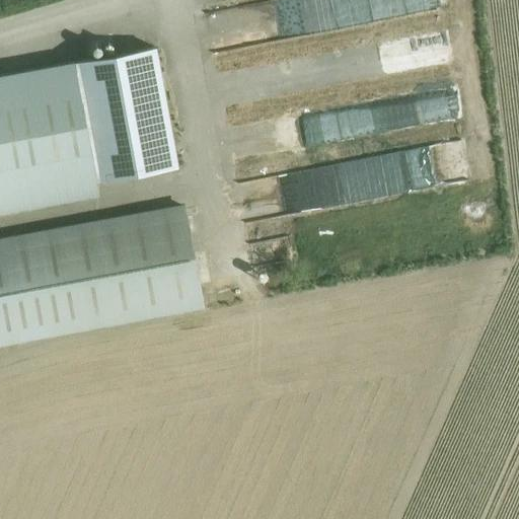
[(325,28),(442,9),(441,0),(305,0),(310,25),(288,29),(284,6),(252,11),(255,33),(270,31),(271,39),(325,29),(325,28)]
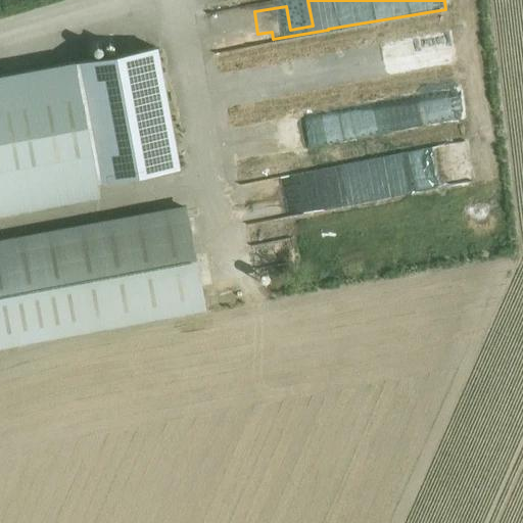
[(81,61),(0,75),(0,200),(181,169),(159,47),(81,61)]
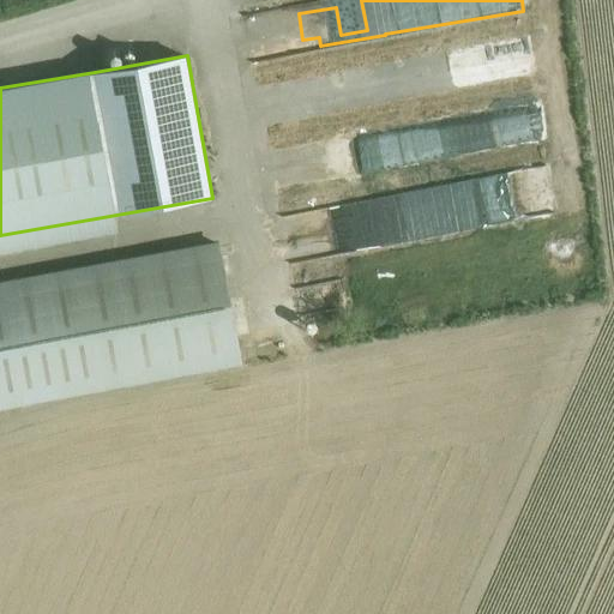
[(540,96),(491,115),(505,151),(553,132),(540,96)]
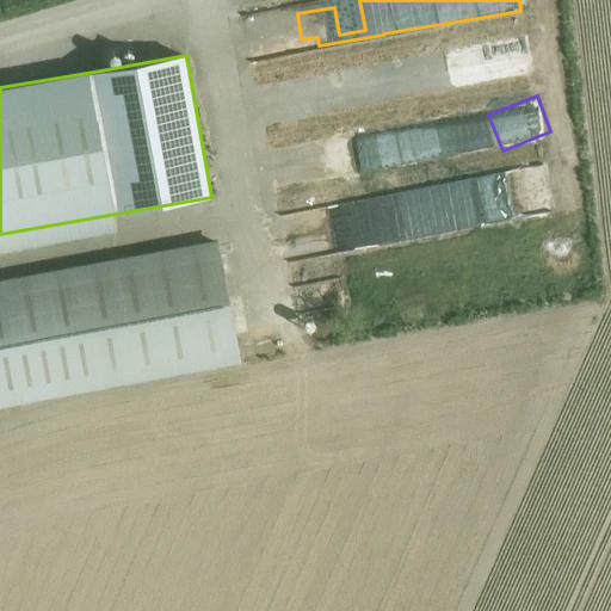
[(544,166),(389,190),(390,199),(363,203),(369,244),(551,215),(544,166)]
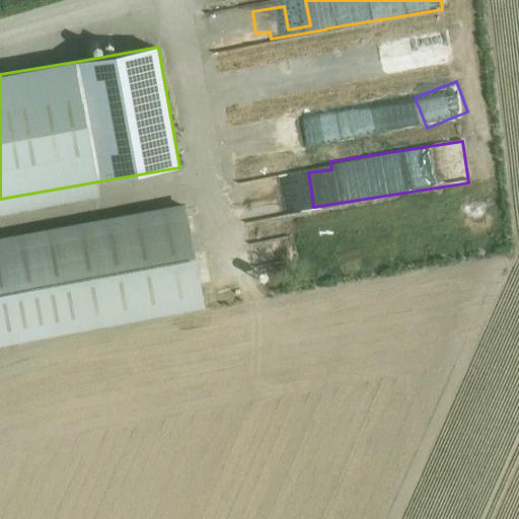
[(251,190),(252,214),(269,214),(268,190),(251,190)]
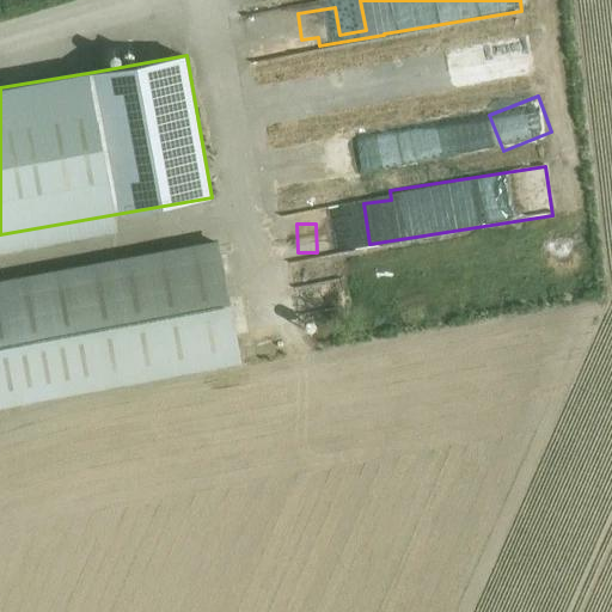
[(220,243),(0,282),(0,402),(240,359),(220,243)]
